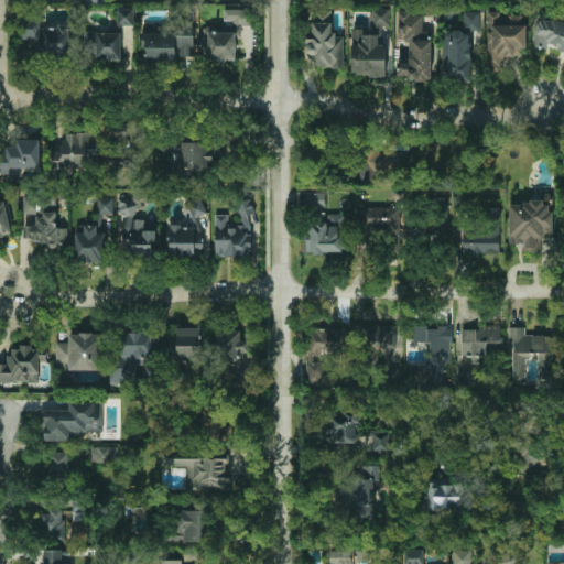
[(133,9),(117,8),(117,25),(132,25),(133,9)]
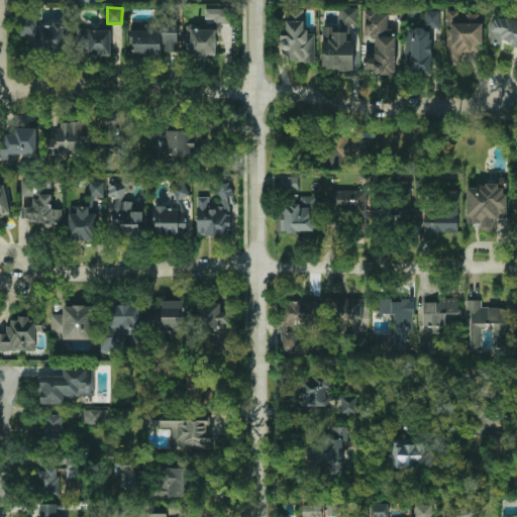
[(187,25),(187,54),(216,54),(216,33),(221,33),(220,23),(231,23),(231,8),(205,8),(205,25),(187,25)]
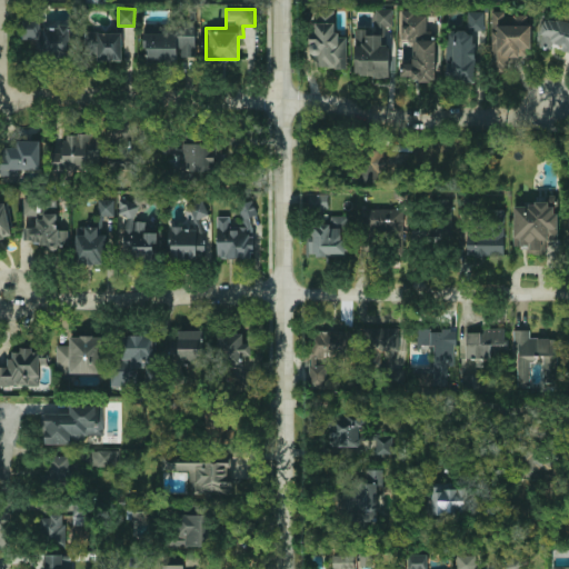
[(336,10),(310,9),(310,55),(318,55),(318,68),(347,68),(347,37),(336,37),(336,10)]
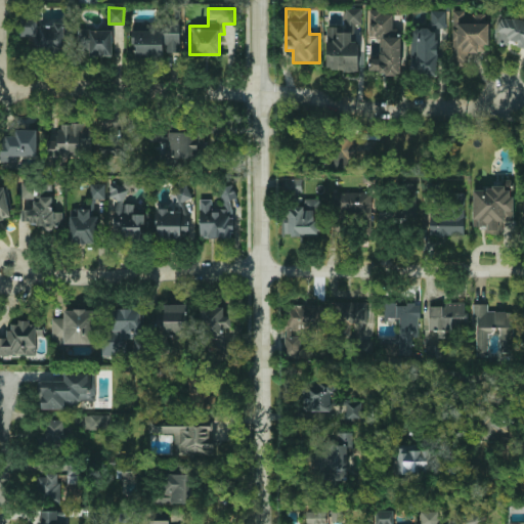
[(326,27),(326,70),(358,71),(358,40),(354,40),(354,24),(361,24),(361,8),(346,8),(346,27),(326,27)]
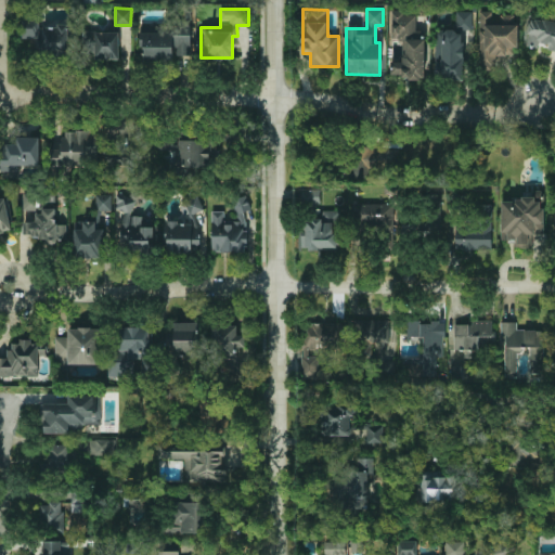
[(425,77),(425,37),(417,38),(416,14),(402,14),(402,10),(391,10),(391,46),(401,46),(401,62),(390,62),(390,77),(425,77)]
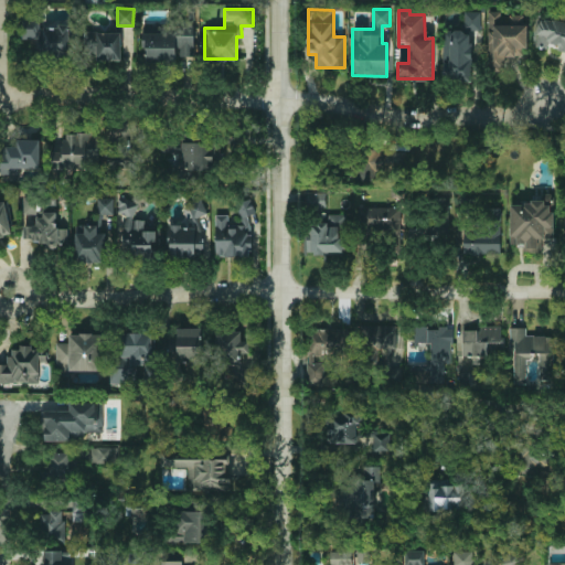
[(481,11),(464,11),(462,31),(444,30),(443,80),(471,81),(472,30),(480,30),(481,11)]
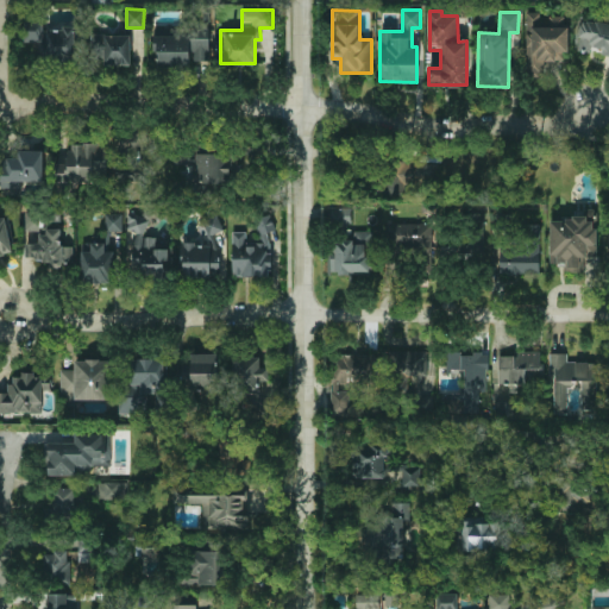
[(566,14),(527,14),(526,76),(545,76),(545,61),(566,61),(566,14)]
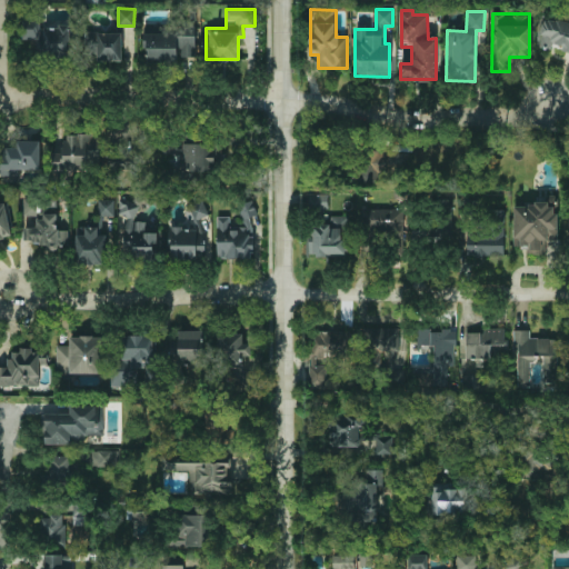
[(568,51),(568,19),(543,17),(540,48),(551,49),(552,43),(562,45),(561,51),(568,51)]
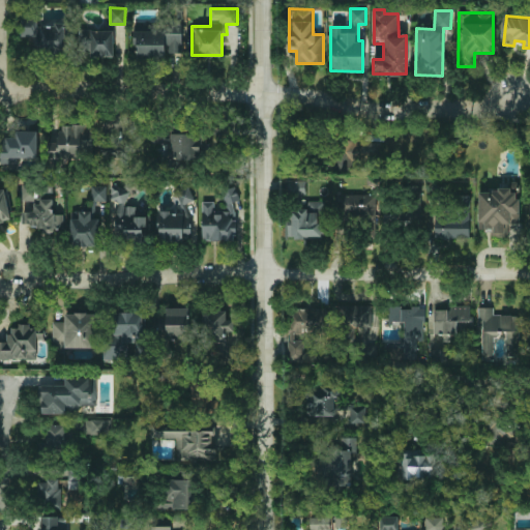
[(21,36),(38,36),(38,17),(22,17),(21,36)]
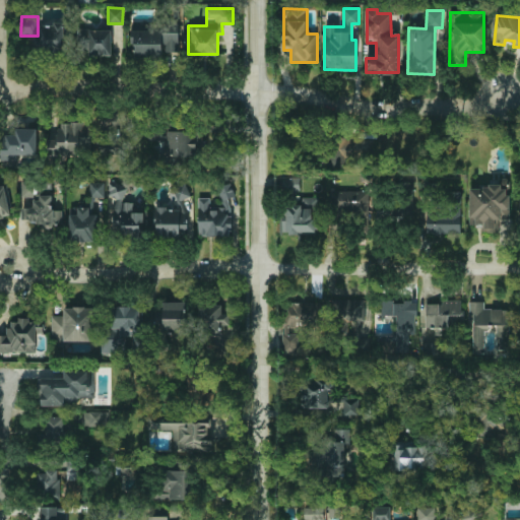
[(64,21),(54,21),(54,25),(42,25),(41,53),(64,53),(64,21)]
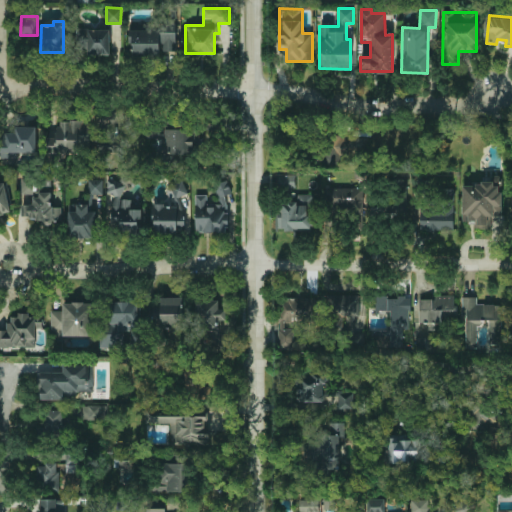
[(176,27),(128,27),(128,40),(132,40),(132,57),(160,57),(160,51),(177,51),(176,27)]
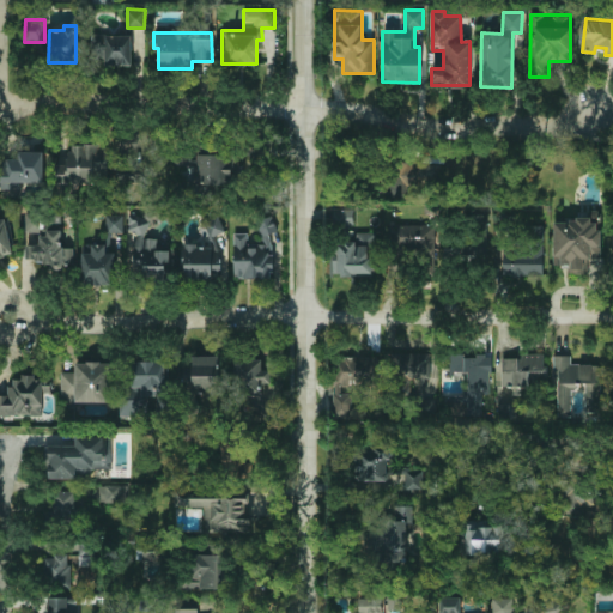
[(132,65),(131,35),(91,35),(92,58),(105,58),(105,66),(132,65)]
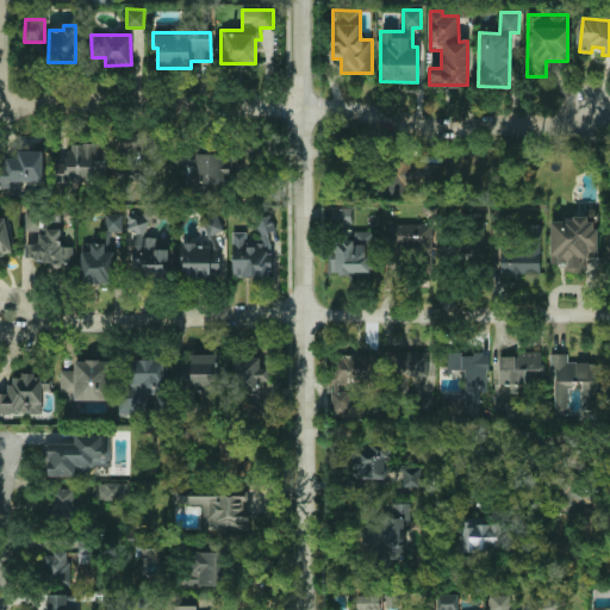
[(106,180),(106,143),(68,144),(68,163),(56,163),(56,181),(106,180)]
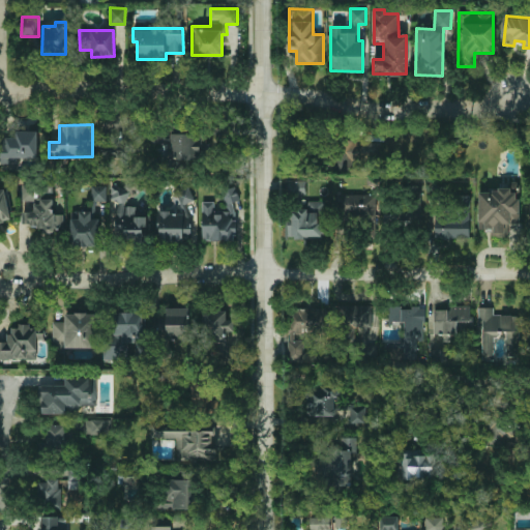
[(0,162),(38,162),(37,130),(16,130),(16,136),(0,136),(0,162)]
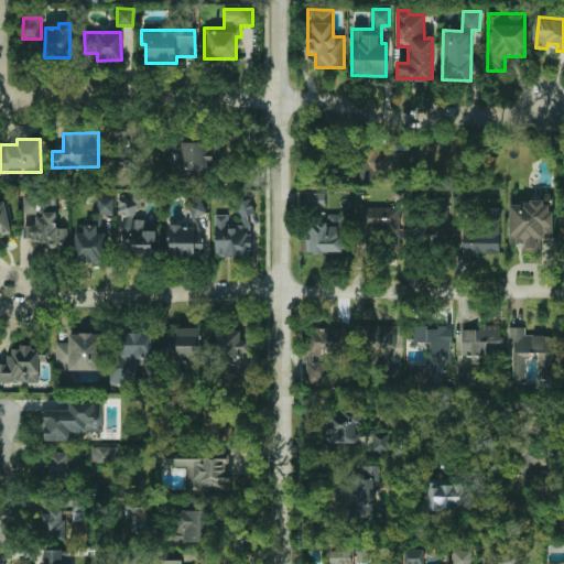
[(161,150),(180,153),(181,143),(162,141),(161,150)]
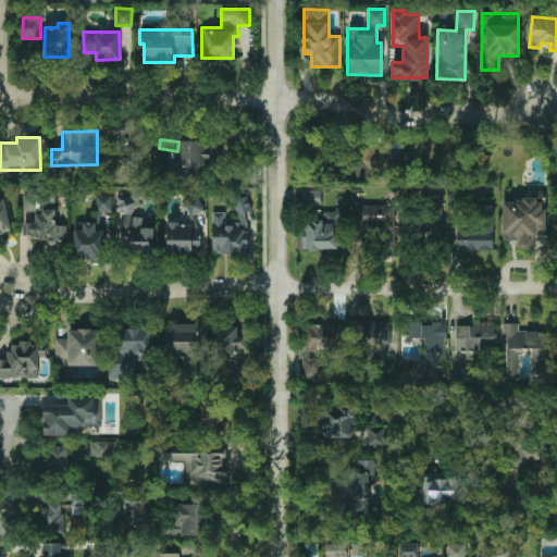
[(178,166),(210,168),(211,140),(180,140),(178,166)]
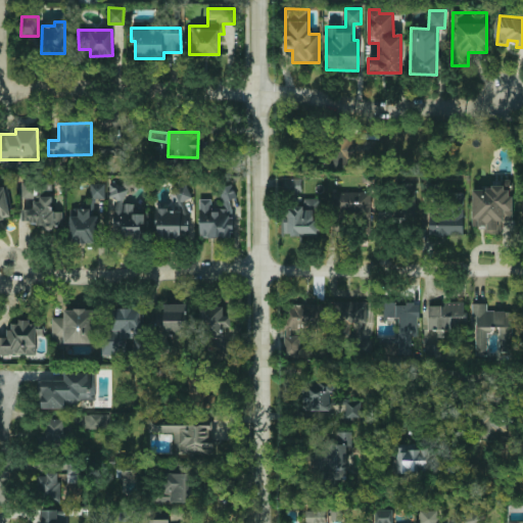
[(353,155),(352,139),(334,140),(336,168),(348,167),(348,155),(353,155)]
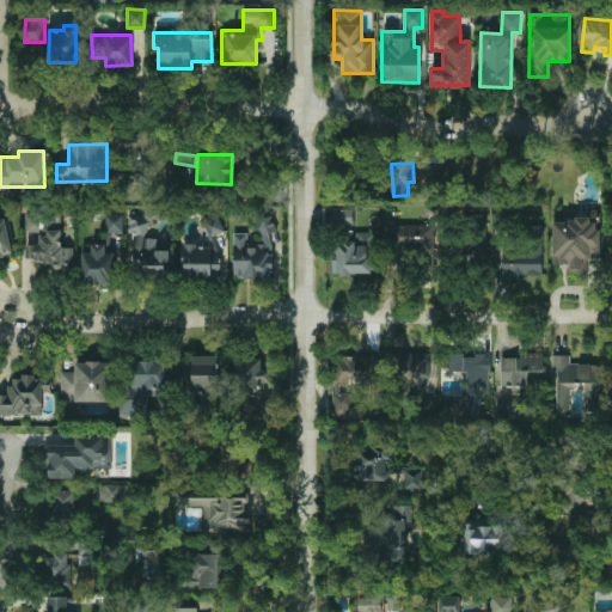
[(147,165),(129,165),(128,170),(116,170),(116,182),(146,183),(147,165)]
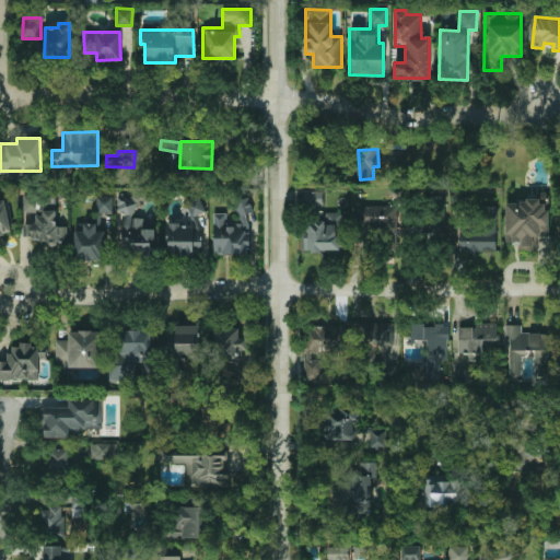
[(323,190),(303,190),(303,207),(323,207),(323,190)]
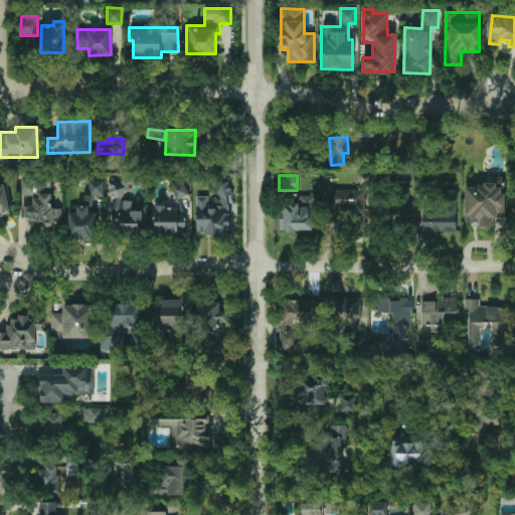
[(21,195),(39,194),(38,179),(20,179),(21,195)]
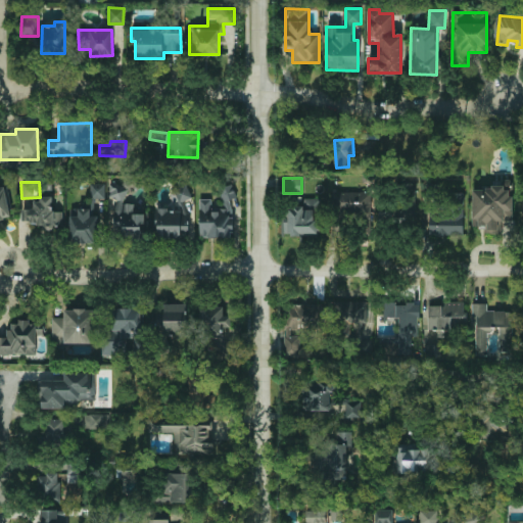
[(128,188),(111,182),(107,195),(124,201),(128,188)]
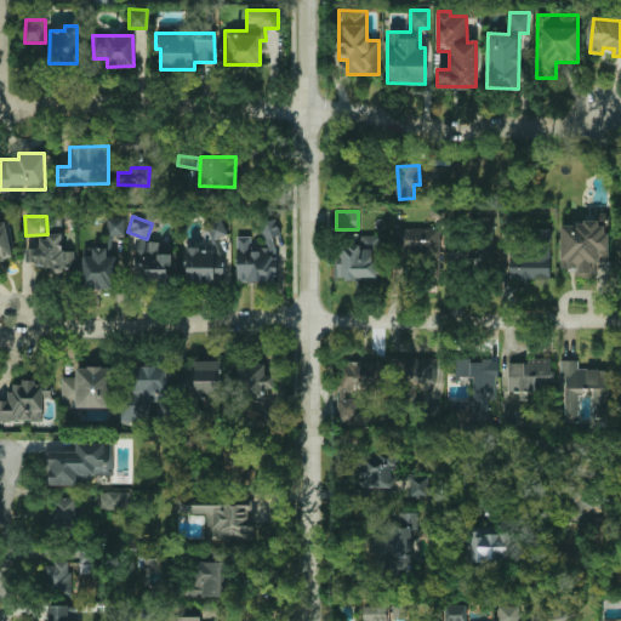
[(125,218),(107,217),(107,234),(124,235),(125,218)]
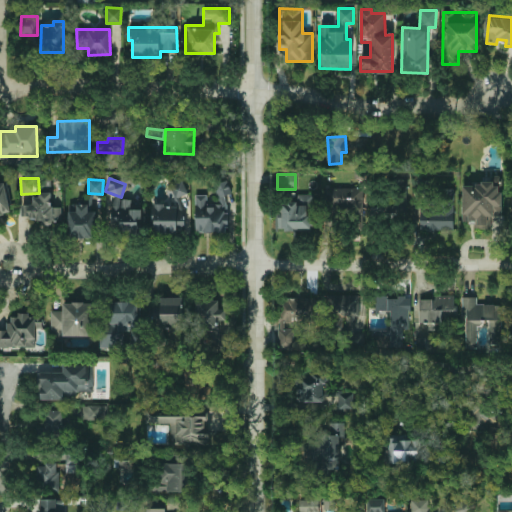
[(407,217),(406,180),(391,180),(392,205),(371,205),(371,218),(407,217)]
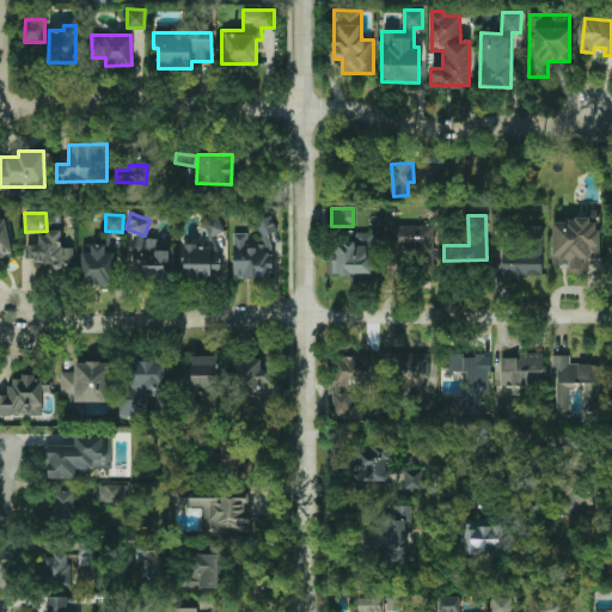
[(224,231),(219,216),(197,225),(203,239),(224,231)]
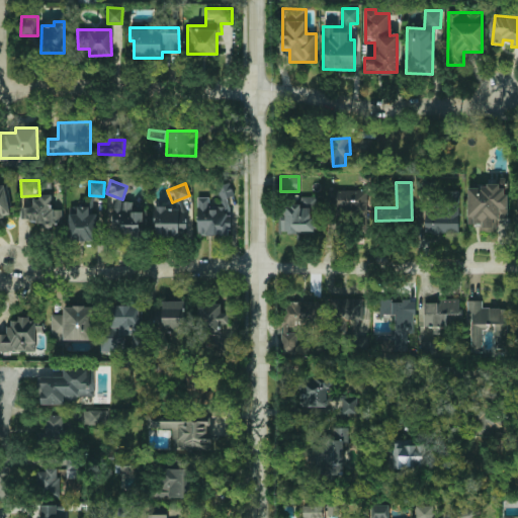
[(197,235),(230,235),(230,196),(232,196),(232,184),(220,184),(220,206),(209,206),(209,197),(197,196),(197,235)]
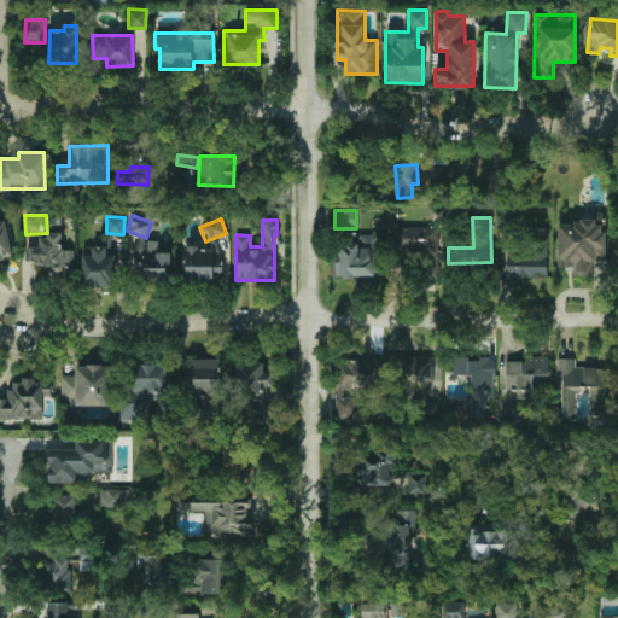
[(605,261),(606,222),(558,221),(558,267),(575,267),(575,274),(588,274),(588,261),(605,261)]
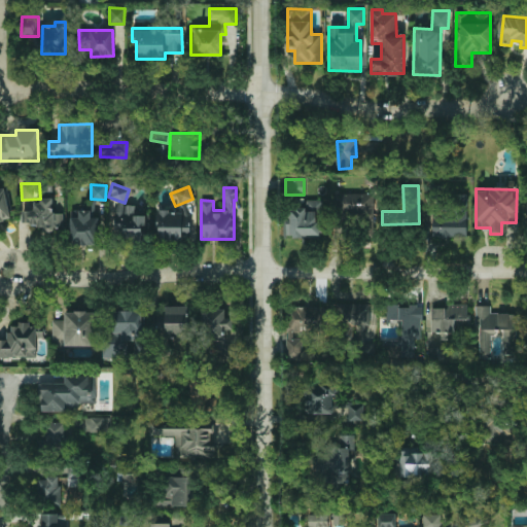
[(0,220),(10,219),(6,189),(0,190),(0,220)]
